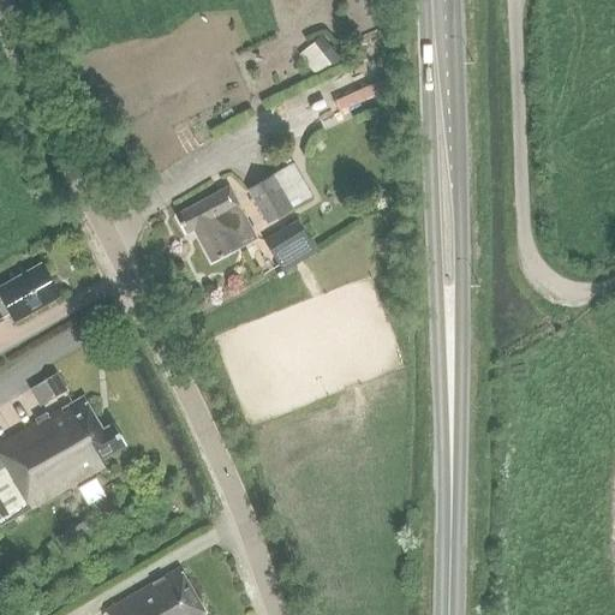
[(328,35),(305,52),(322,75),(345,58),(328,35)]
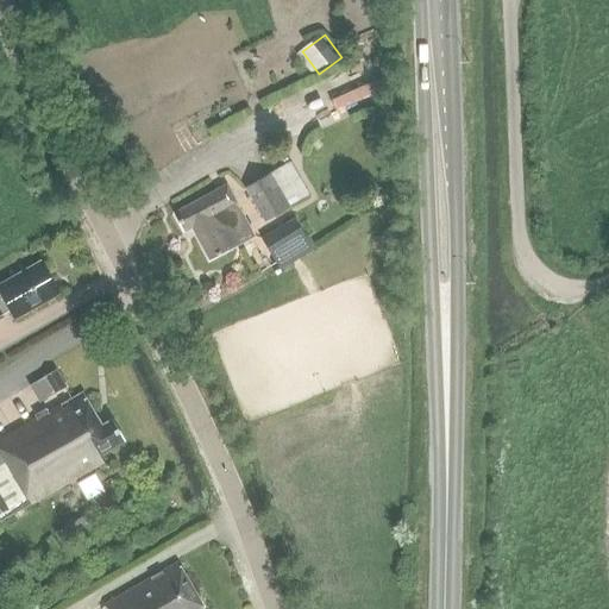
[(270,174),(245,189),(264,221),(309,195),(289,163),(270,174)]
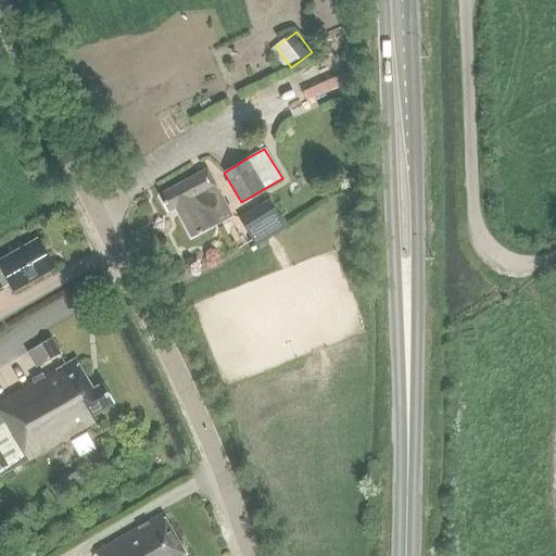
[(168,212),(175,207),(191,238),(231,216),(206,169),(160,196),(168,212)]
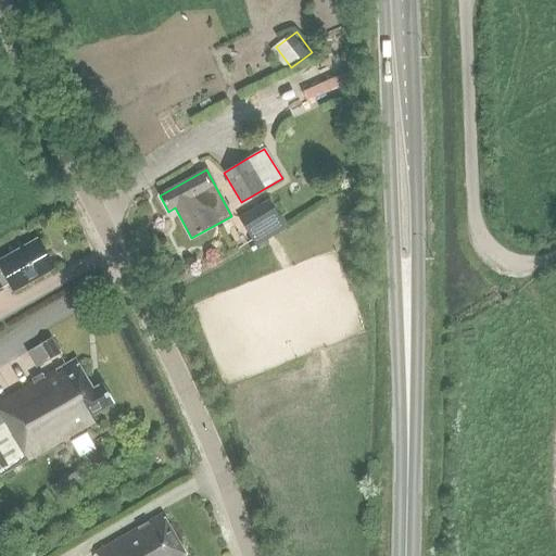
[(238,218),(255,247),(286,228),(269,200),(238,218)]
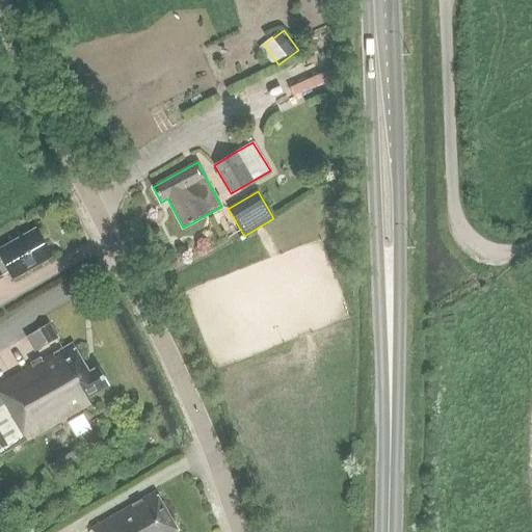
[(0,276),(1,276),(0,275),(8,270),(12,277),(50,257),(35,231),(0,249),(0,276)]
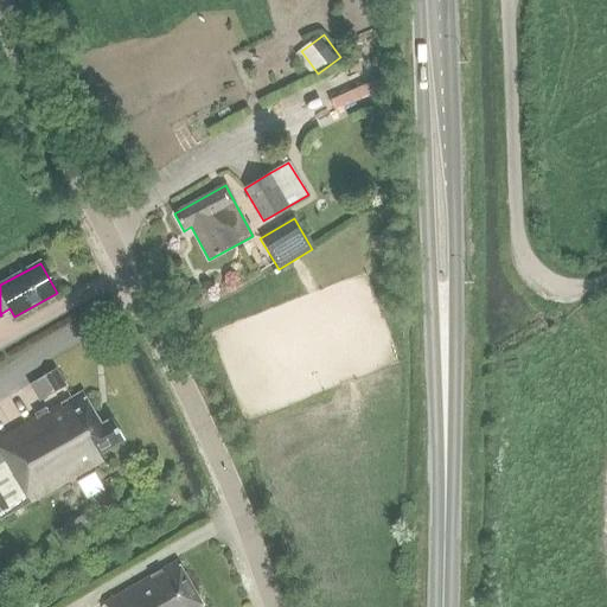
[(30,384),(39,401),(64,387),(55,370),(30,384)]
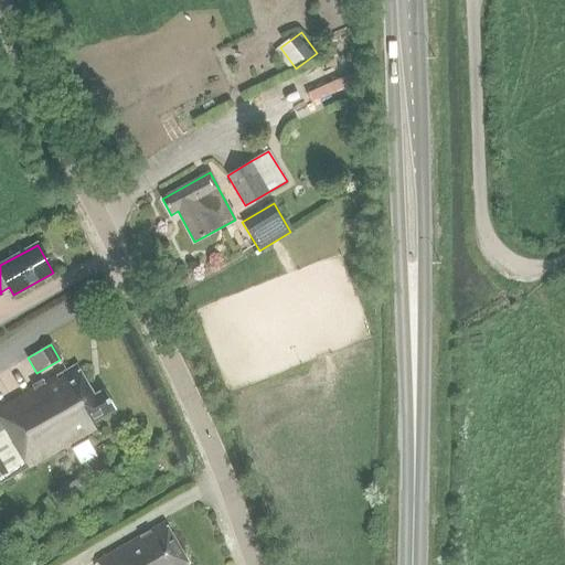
[(0,409),(0,419),(6,429),(0,432),(0,483),(29,468),(95,429),(92,423),(115,409),(104,391),(94,395),(76,365),(0,409)]
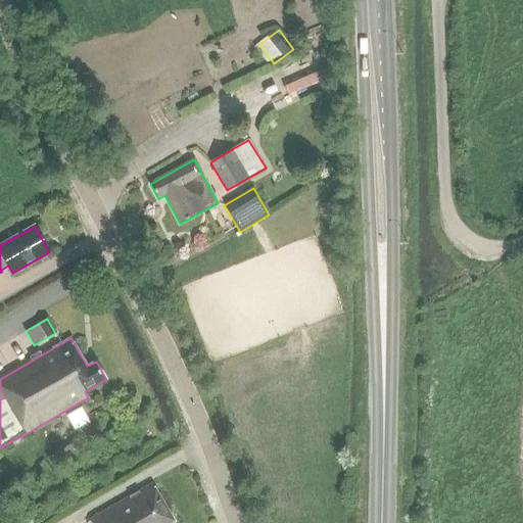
[(90,519),(92,522),(174,522),(152,484),(90,519)]
